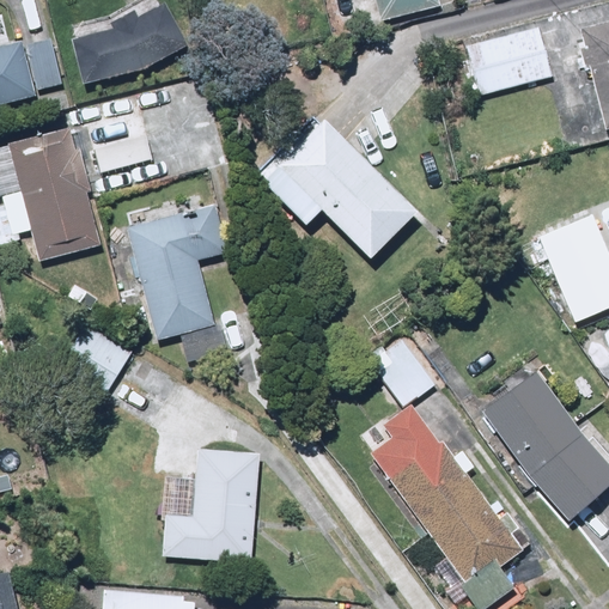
[(132,0),(117,10),(72,23),(85,83),(141,69),(188,46),(163,0),(132,0)]
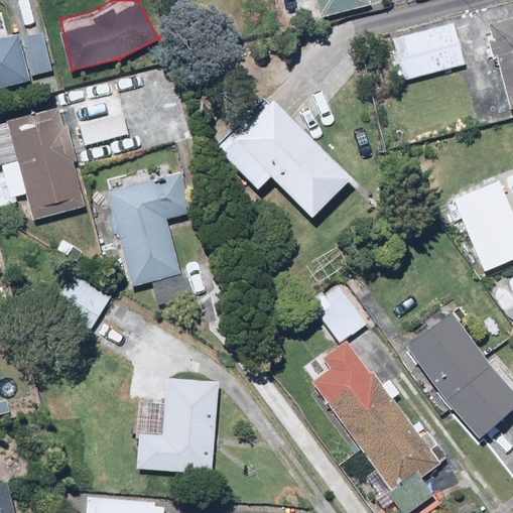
[(316,0),(321,17),(370,5),(368,0),(316,0)]
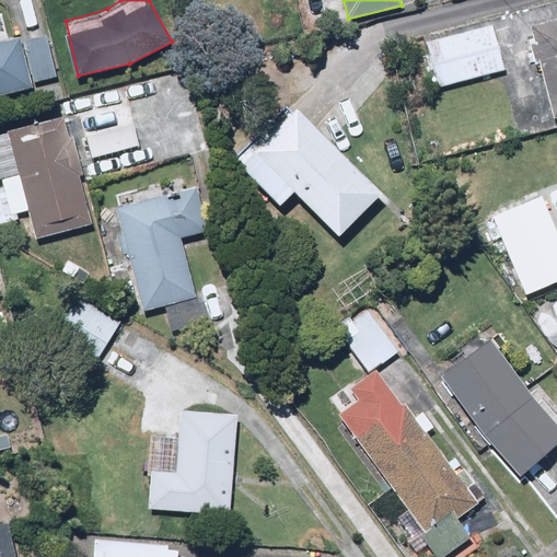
[(556,20),(533,26),(556,115),(556,20)]
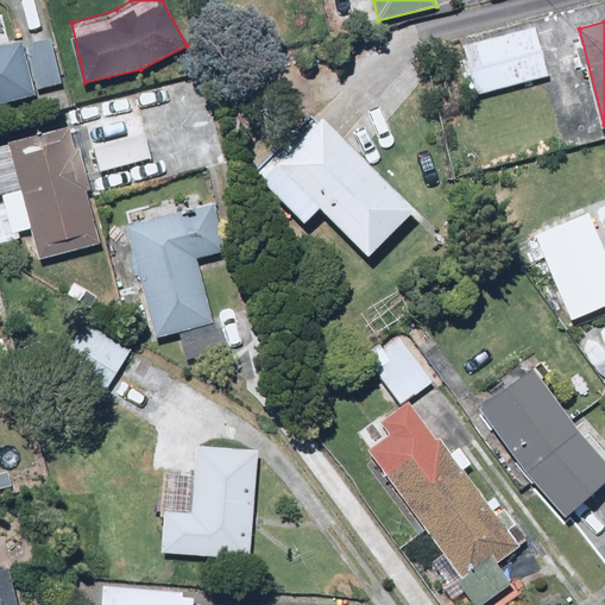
[(536,26),(464,44),(477,94),(548,76),(536,26)]
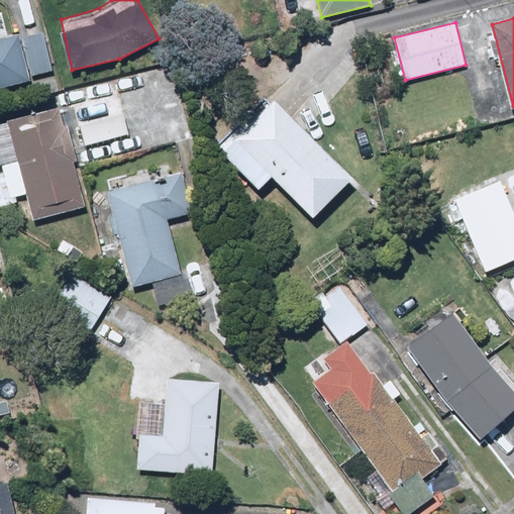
[(43,31),(18,38),(29,76),(54,69),(43,31)]
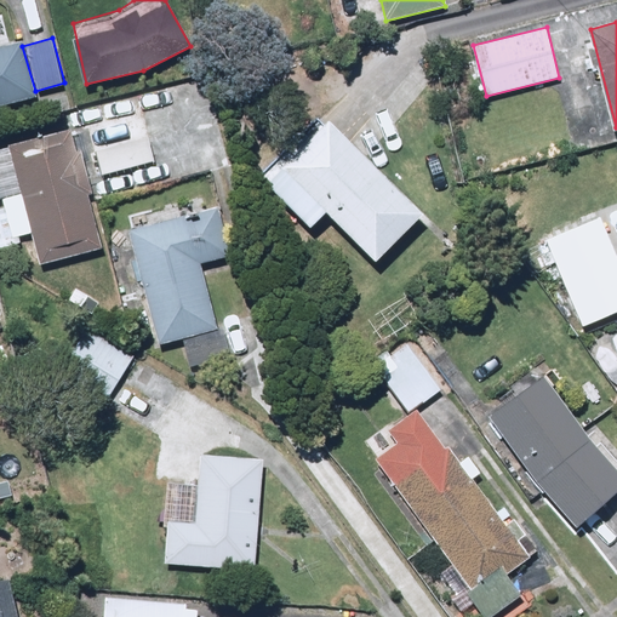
[(21,40),(0,45),(0,106),(36,96),(35,91),(22,46),(21,40)]
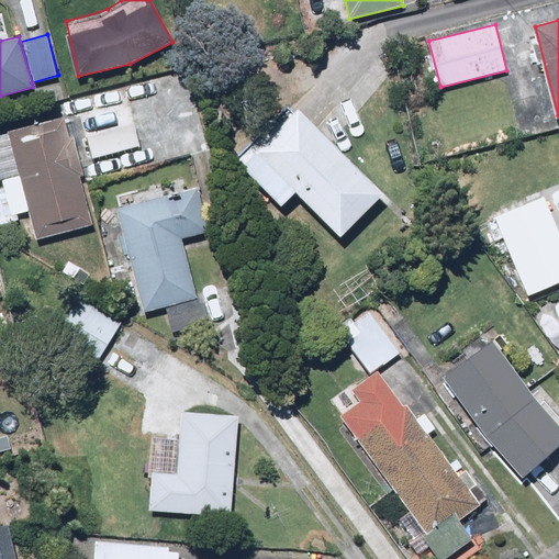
[(133,92),(86,104),(94,137),(89,138),(94,160),(141,148),(134,126),(142,124),(133,92)]
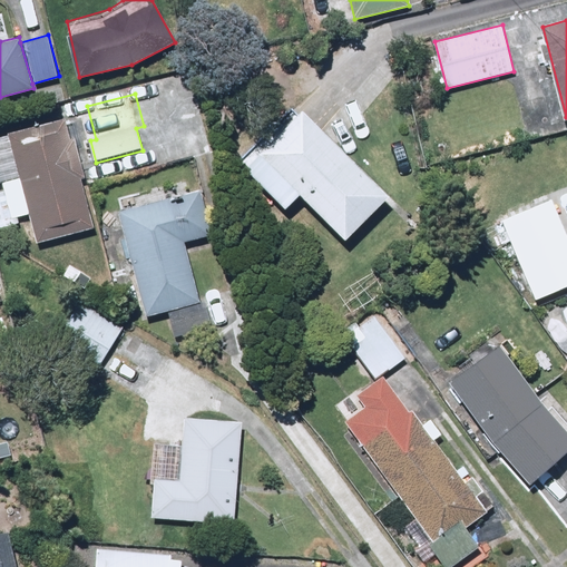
[(387,195),(293,104),(235,164),(287,214),(297,203),(339,243),(387,195)]
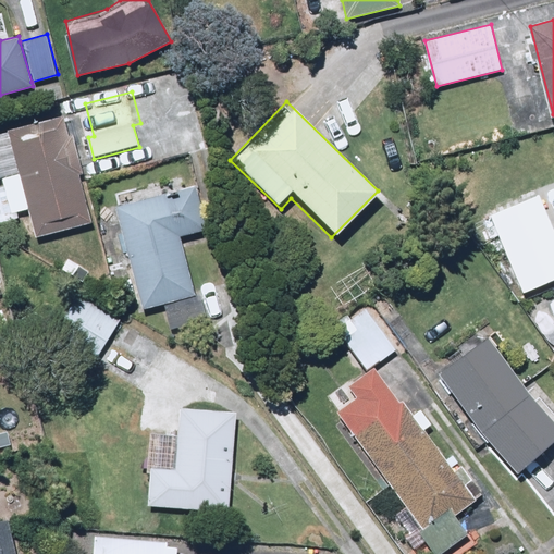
[(83,173),(69,114),(8,130),(19,174),(27,209),(35,237),(93,223),(79,173),(83,173)]
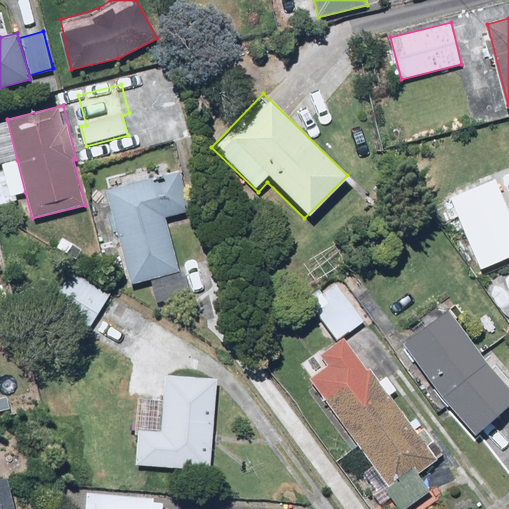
[(189,211),(179,171),(107,191),(132,282),(178,269),(164,218),(189,211)]
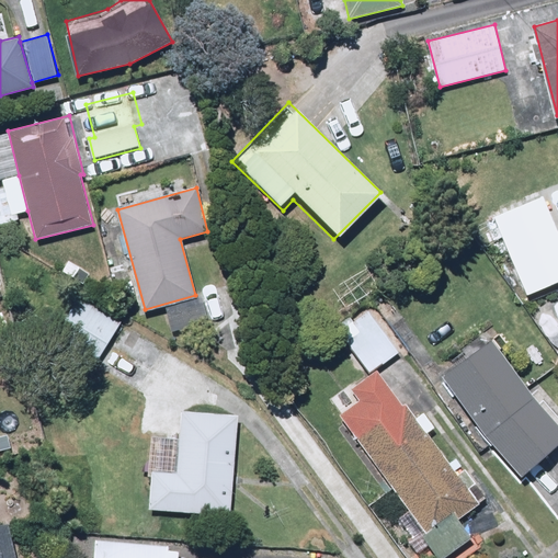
[(557,228),(544,196),(494,217),(530,297),(557,283),(557,228)]
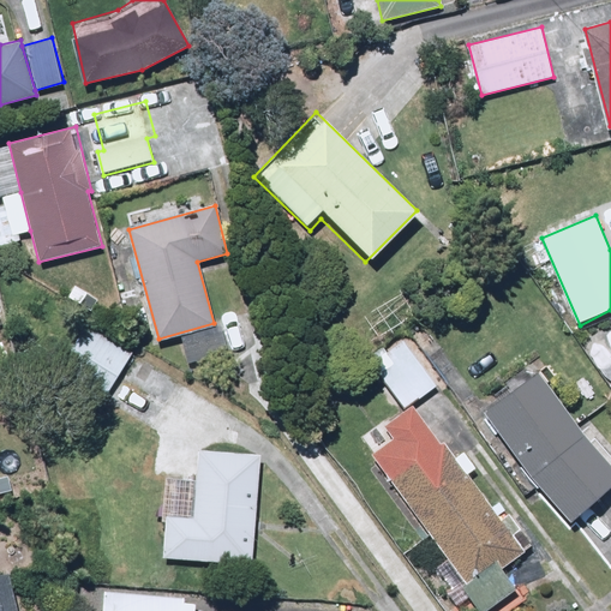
[(135,353),(88,323),(59,367),(107,397),(135,353)]
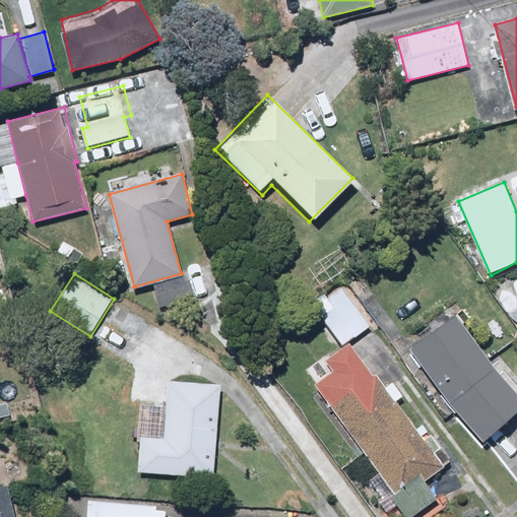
[(380,316),(353,278),(314,307),(341,344),(380,316)]
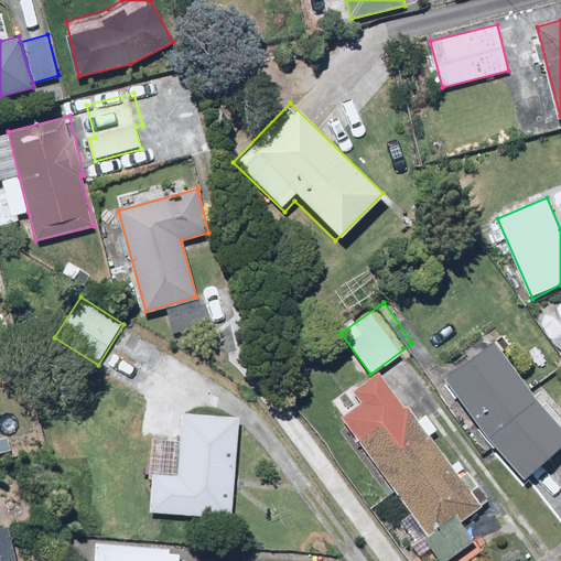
[(560,433),(491,343),(443,379),(519,478),(560,446),(560,433)]
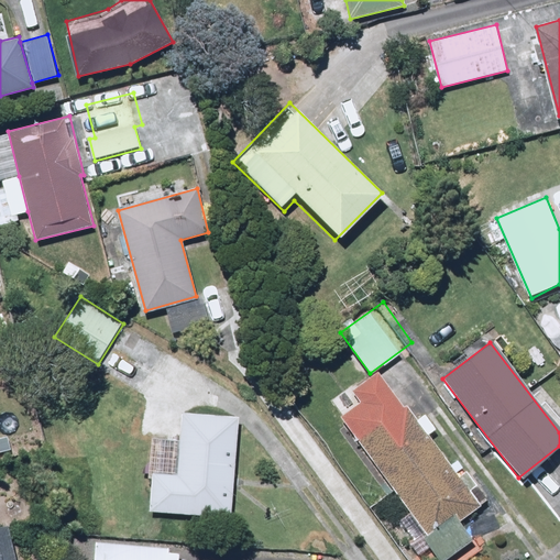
[(341,417),(431,539),(478,505),(377,370),(351,390),(360,403),(341,417)]
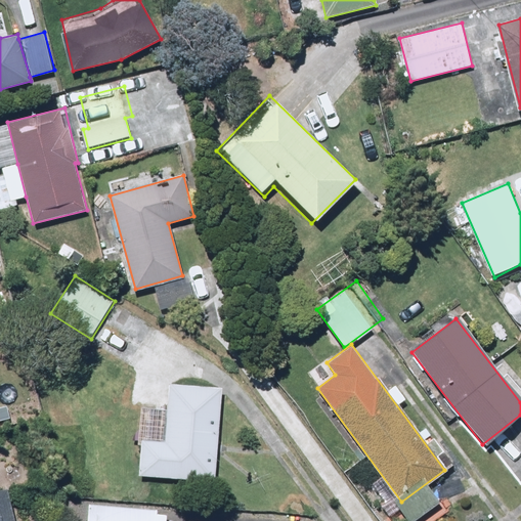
[(140,440),(137,476),(215,482),(221,389),(169,386),(165,442),(140,440)]
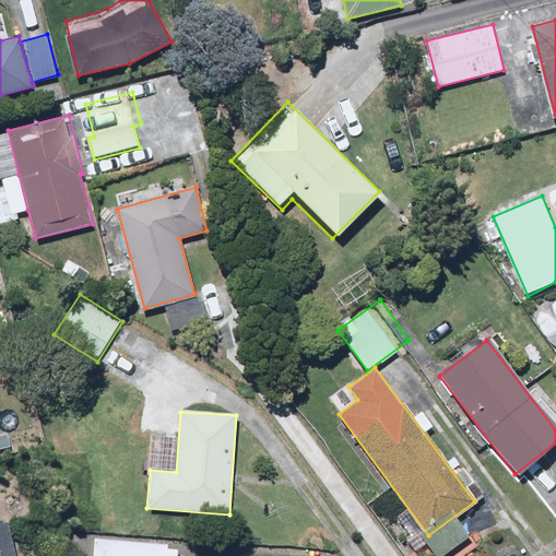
[(0,555),(14,555),(7,520),(0,521),(0,555)]
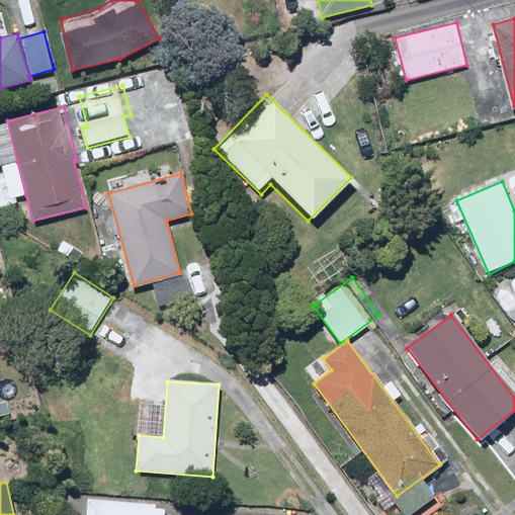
[(88,499),(86,514),(154,514),(155,505),(88,499)]
